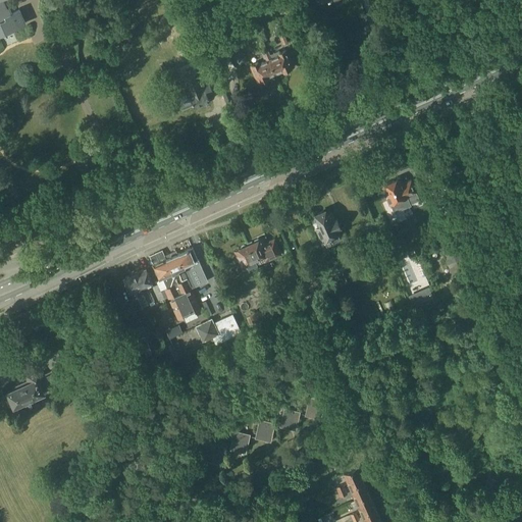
[(0,0),(0,34),(27,22),(20,10),(9,15),(2,0),(0,0)]
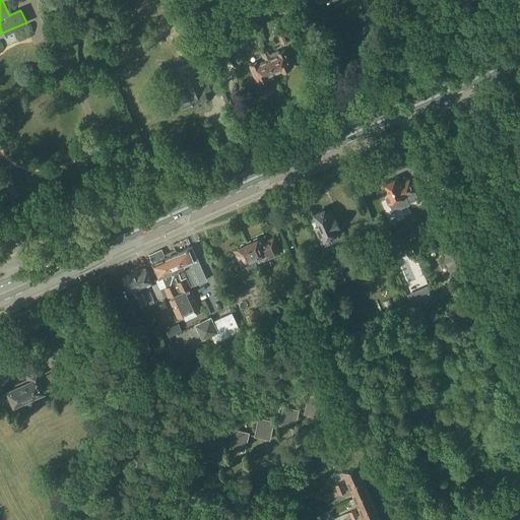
[(228,53),(225,49),(222,42),(216,45),(221,55),(228,53)]
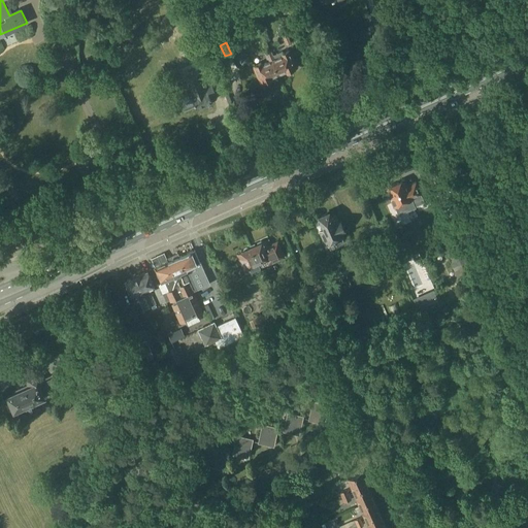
[(268,51),(278,74),(286,71),(287,72),(297,67),(289,50),(282,53),(282,52),(273,55),(271,50),(268,51)]
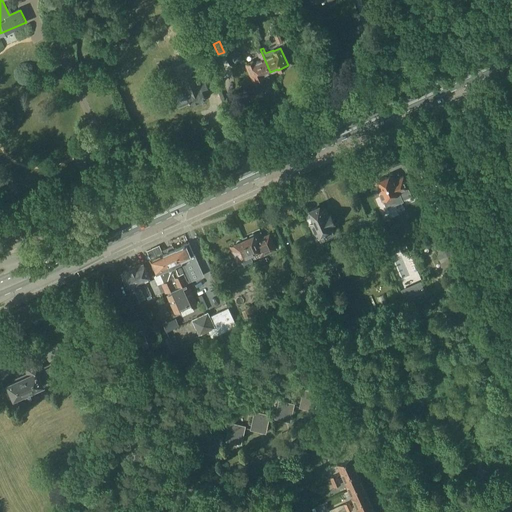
[(252,76),(250,77),(253,82),(264,76),(264,75),(270,72),(260,49),(256,50),(259,57),(261,56),(262,58),(254,62),(253,60),(247,63),(252,76)]
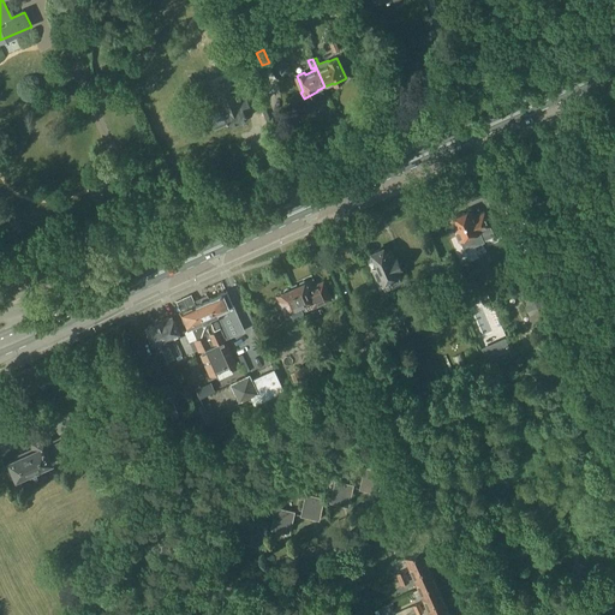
[(221,107),(206,114),(210,126),(213,125),(213,127),(214,127),(214,129),(215,129),(216,129),(230,123),(230,124),(239,120),(244,121),(246,117),(248,115),(245,109),(249,108),(251,107),(250,103),(246,95),(245,96),(240,85),(234,89),(232,84),(216,91),(224,107),(222,107),(221,107)]
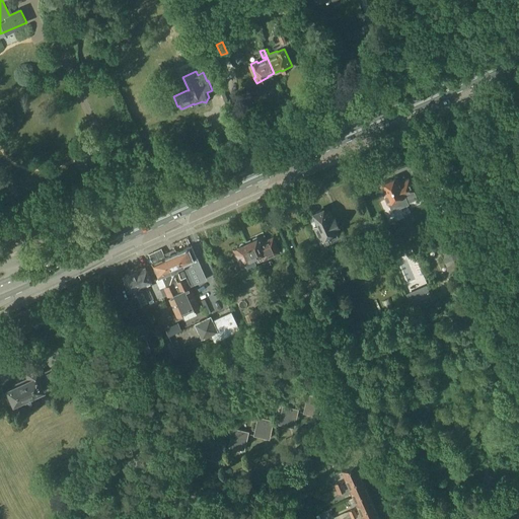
[(397,176),(389,180),(380,184),(388,204),(408,196),(406,195),(415,191),(409,178),(400,182),(397,176)]
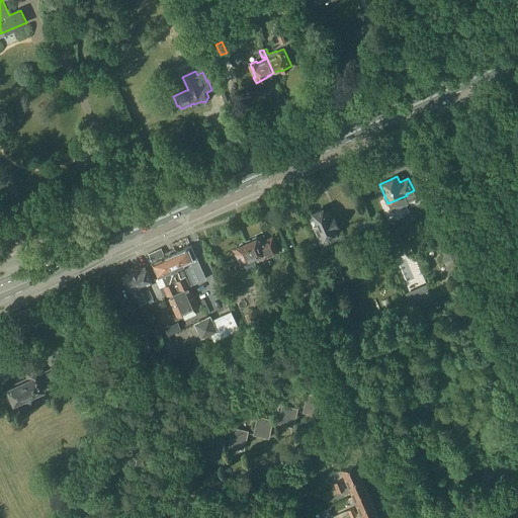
[(325,243),(337,238),(335,233),(336,233),(333,227),(337,226),(334,217),(333,218),(330,209),(325,211),(323,208),(314,212),(318,224),(316,225),(322,240),(323,239),(325,243)]
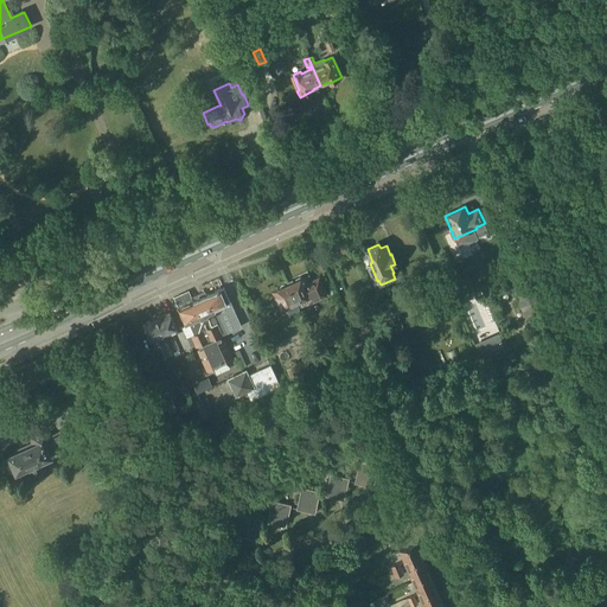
[(295,281),(288,283),(299,307),(314,300),(326,295),(324,289),(323,286),(319,279),(307,283),(305,276),(302,278),(300,278),(296,279),(295,281)]
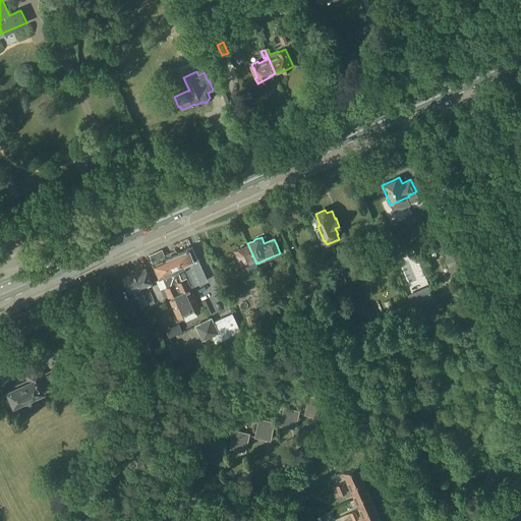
[(440,244),(452,272),(467,266),(455,237),(440,244)]
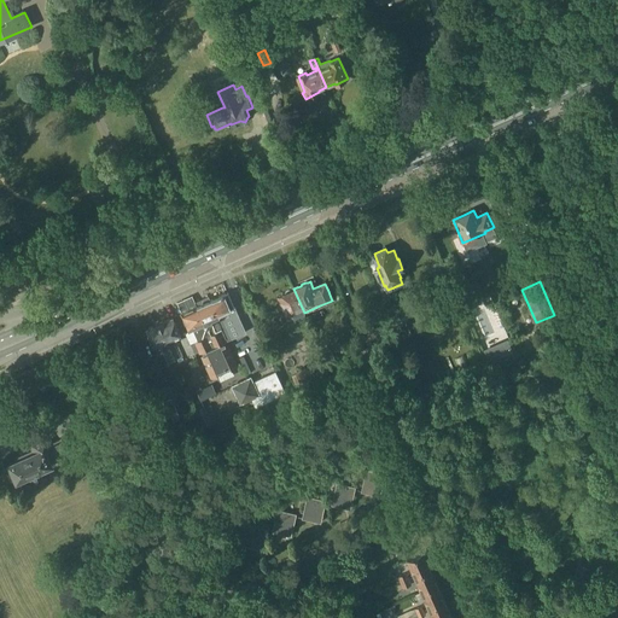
[(459,293),(464,303),(465,309),(481,302),(474,287),(459,293)]
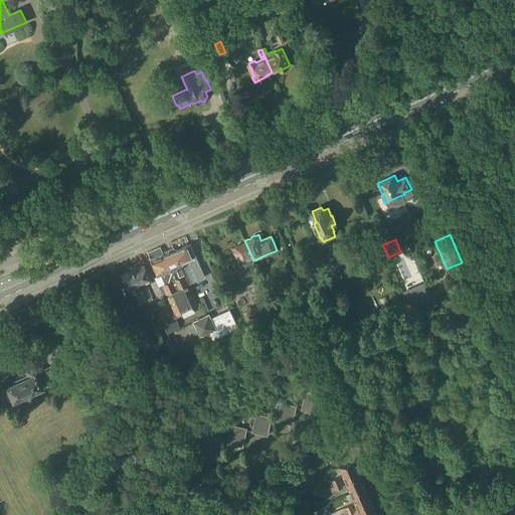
[(235,245),(231,246),(232,249),(239,267),(244,265),(245,266),(253,262),(253,261),(244,240),(243,241),(241,240),(238,242),(237,244),(235,245)]
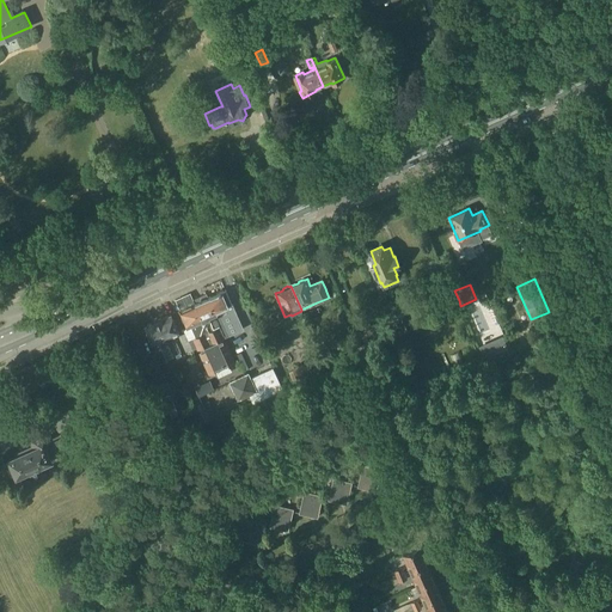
[(195,303),(179,310),(188,328),(184,329),(185,332),(194,349),(197,348),(199,350),(201,349),(212,373),(225,367),(233,362),(222,338),(244,329),(226,289),(208,297),(207,293),(194,299),(195,303)]
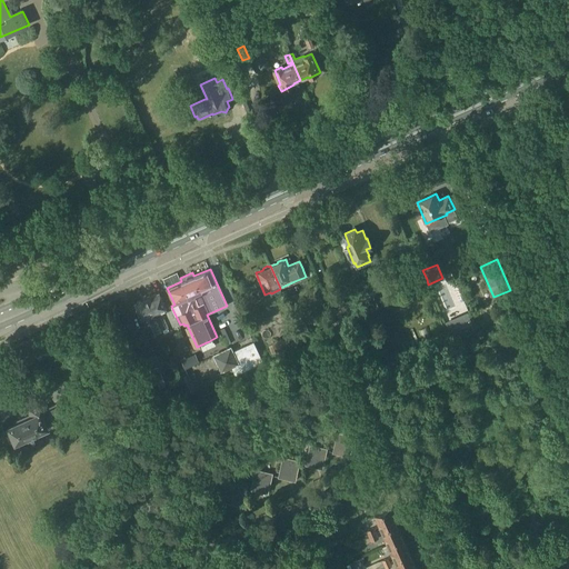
[(373,309),(388,302),(381,289),(368,295),(373,309)]
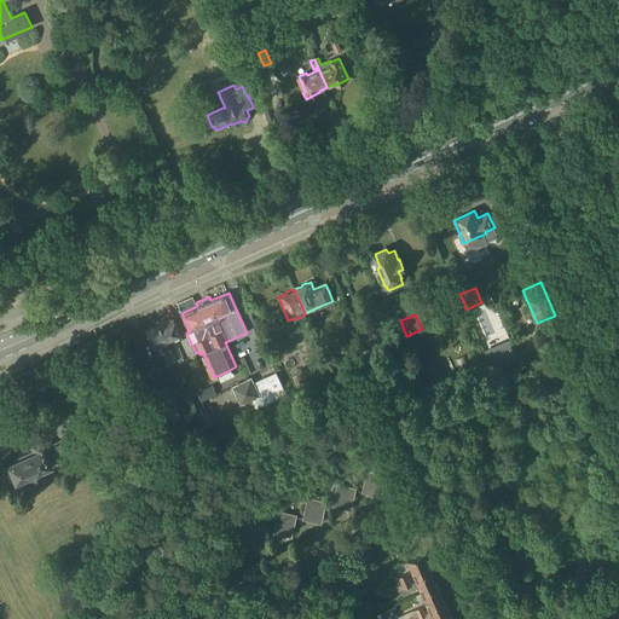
[(160,323),(175,359),(184,356),(175,339),(181,336),(173,317),(160,323)]
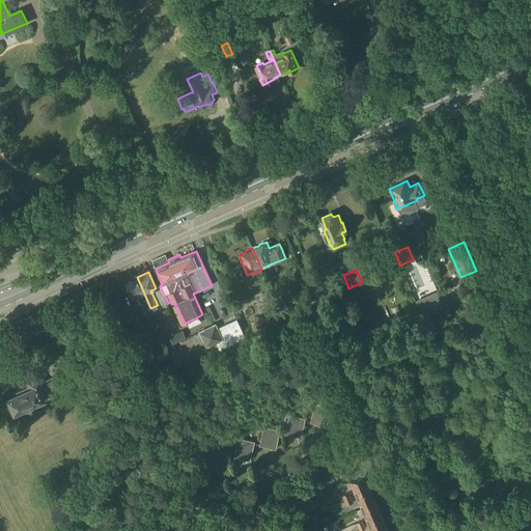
[(150,308),(137,277),(126,282),(133,299),(138,297),(145,312),(151,309),(150,308)]
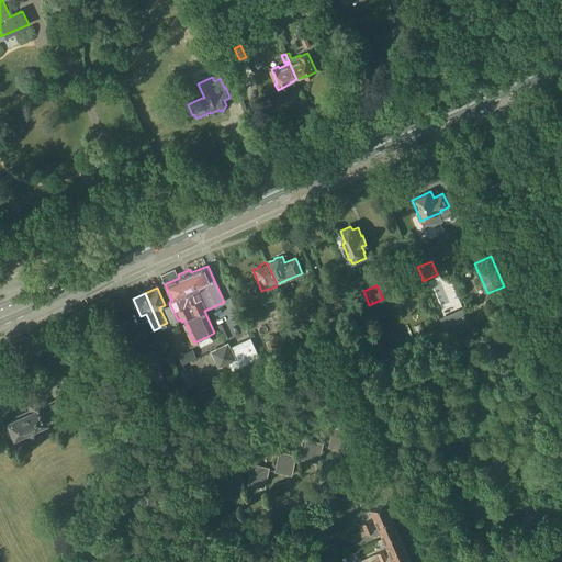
[(170,305),(164,307),(171,324),(178,321),(170,305)]
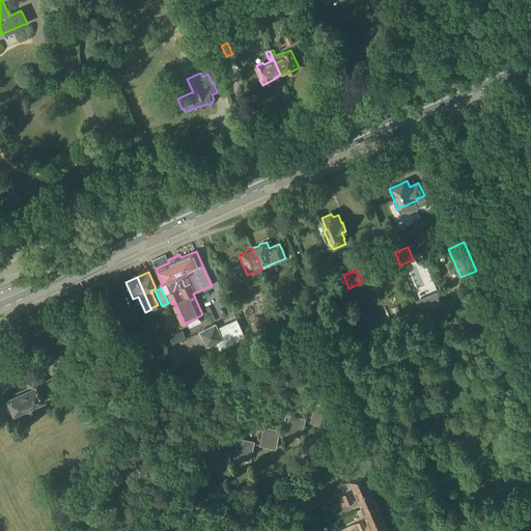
[(436,291),(421,298),(425,308),(440,302),(436,291)]
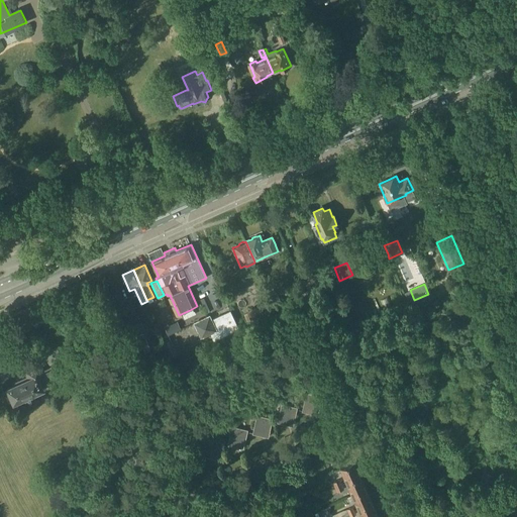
[(335,311),(327,292),(321,295),(329,314),(335,311)]
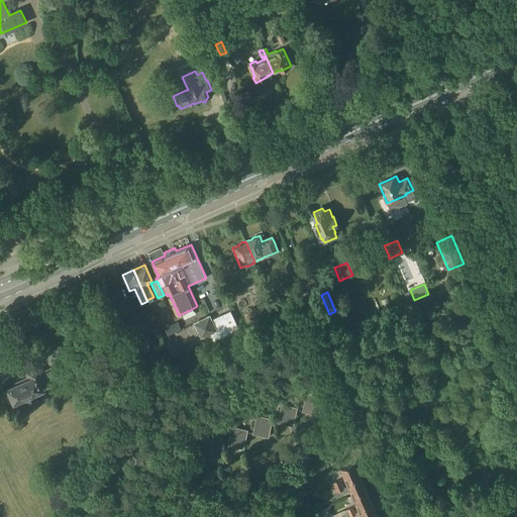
[(268,299),(270,305),(281,300),(278,295),(268,299)]
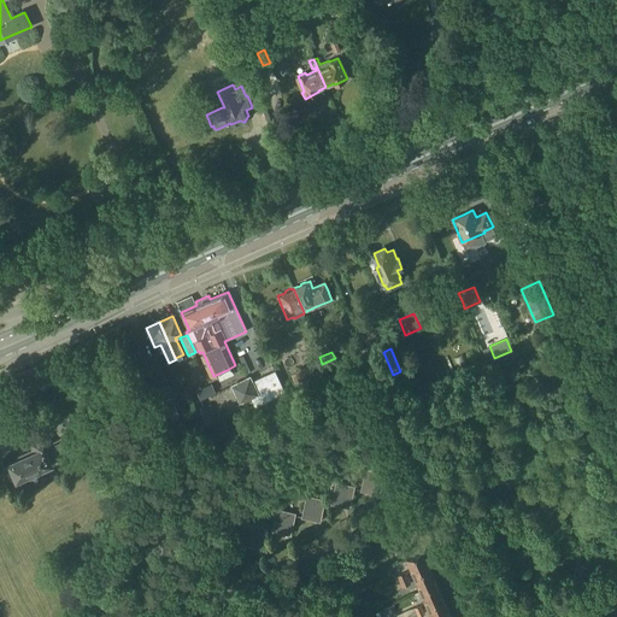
[(322,364),(325,371),(338,366),(335,358),(322,364)]
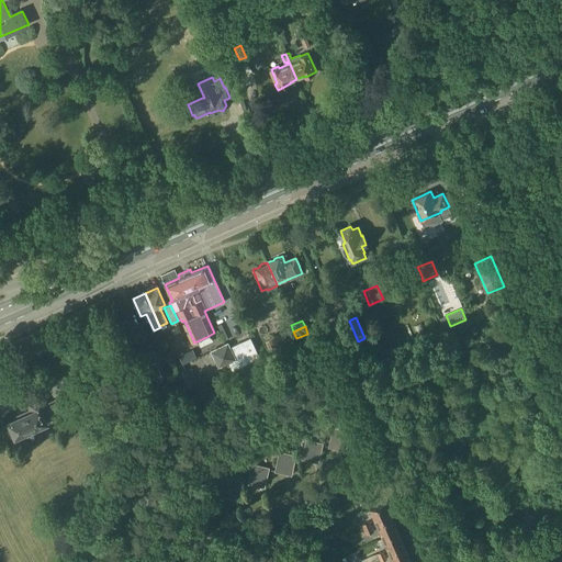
[(270,339),(274,348),(287,344),(282,334),(270,339)]
